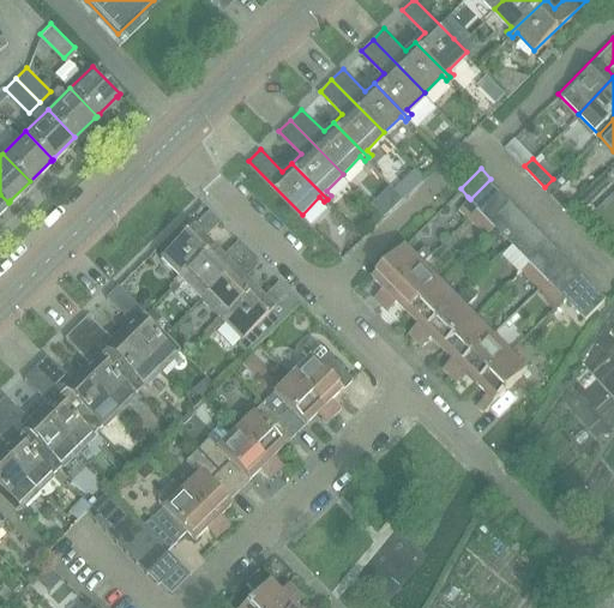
[(545,187),(565,208),(582,191),(561,170),(553,179),(545,187)]
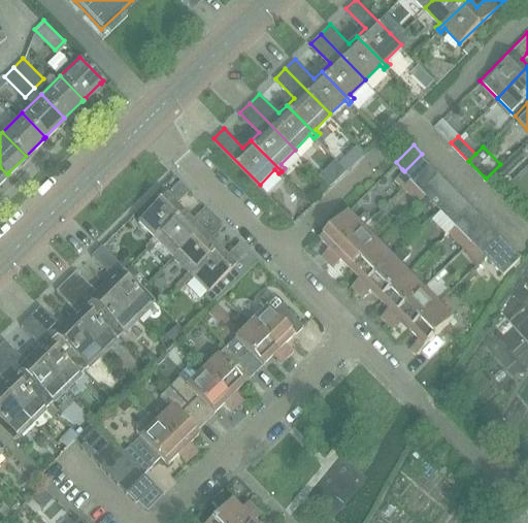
[(430,162),(422,154),(404,171),(410,177),(413,180),(430,162)]
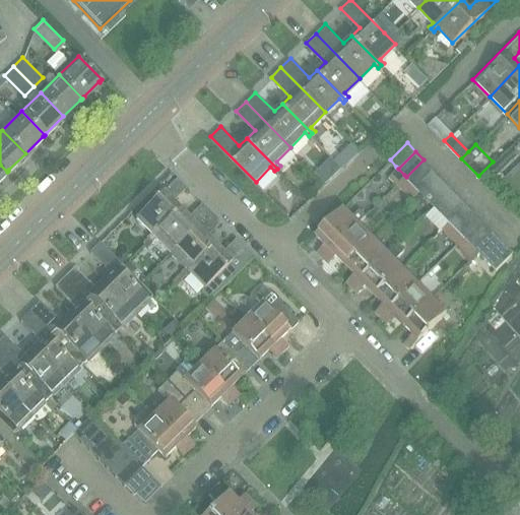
[(432,169),(424,159),(406,177),(414,185),(432,169)]
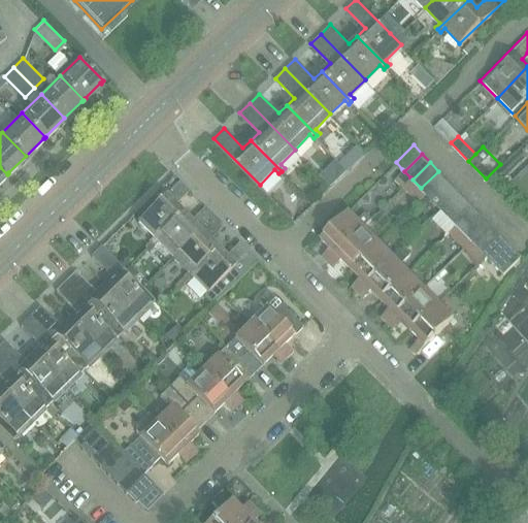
[(410,177),(404,171),(402,169),(394,177),(402,186),(403,185),(410,177)]
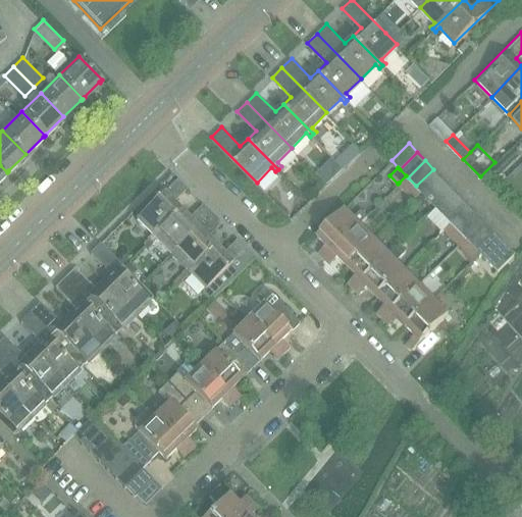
[(442,177),(433,169),(416,186),(420,190),(425,195),(442,177)]
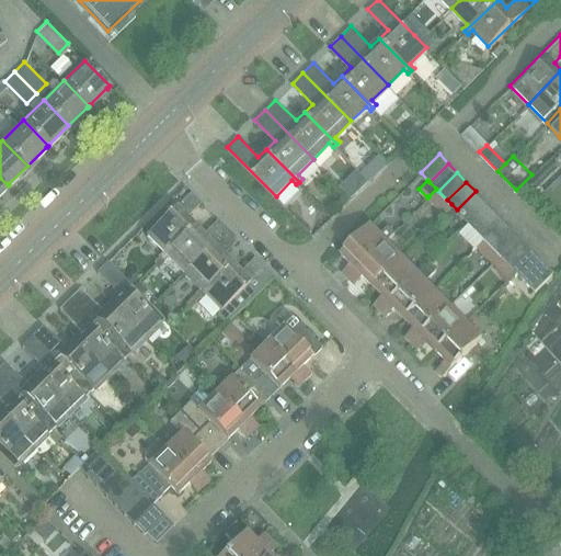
[(158,253),(160,257),(194,224),(185,215),(201,200),(191,189),(146,233),(162,249),(158,253)]
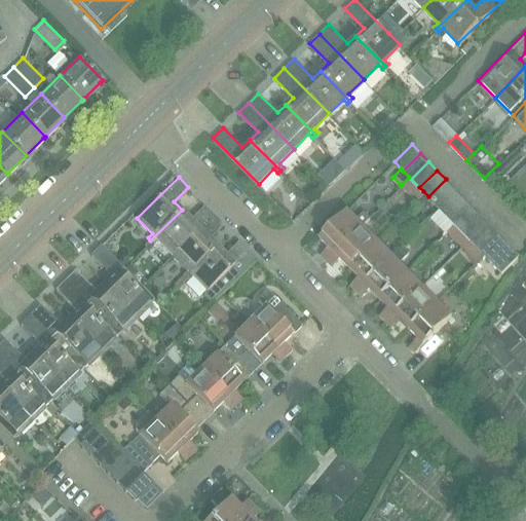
[(423,191),(419,187),(411,179),(409,177),(402,184),(416,198),(423,191)]
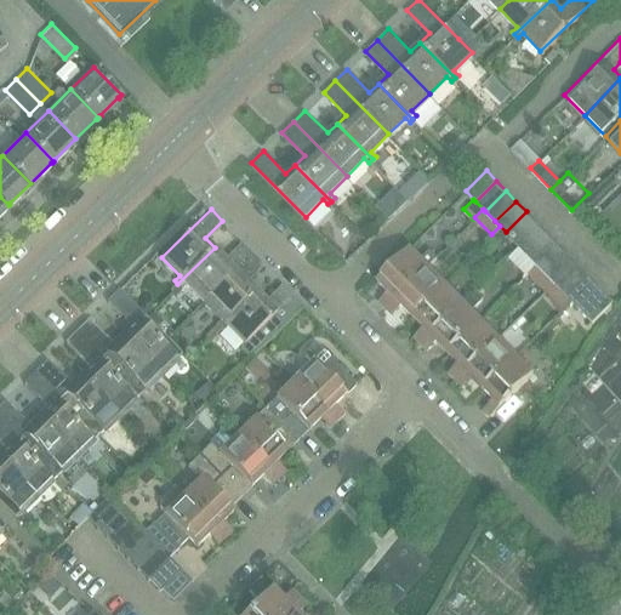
[(506,232),(516,243),(536,222),(527,211),(506,232)]
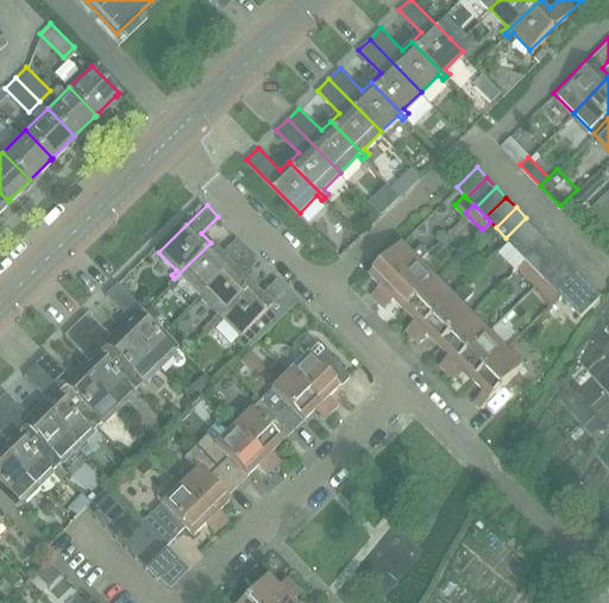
[(506,238),(515,247),(537,227),(526,218),(506,238)]
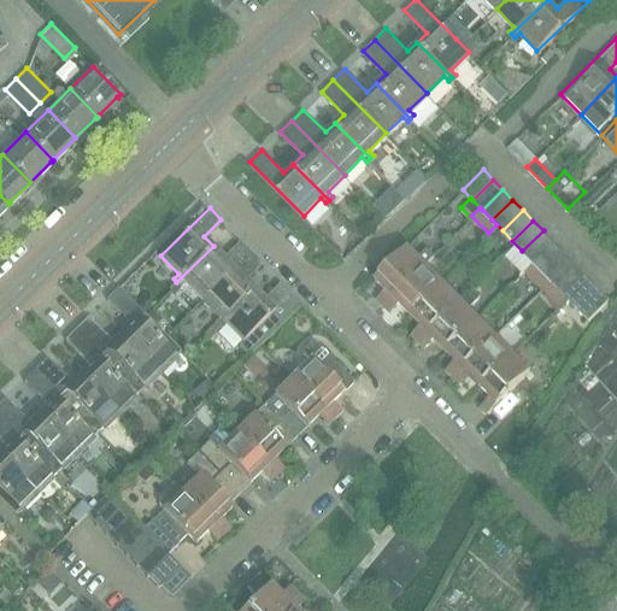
[(522,251),(533,262),(553,241),(544,230),(522,251)]
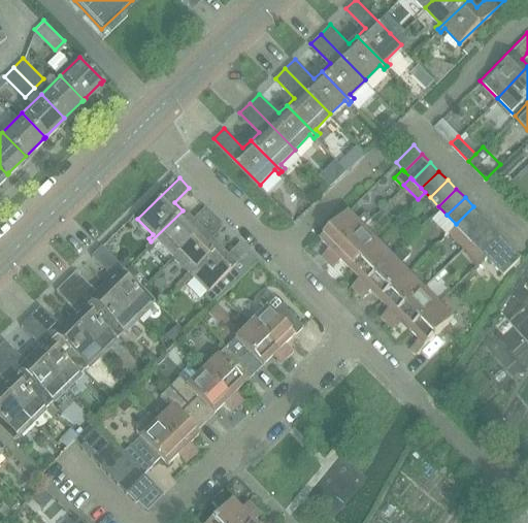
[(158,240),(172,255),(215,214),(204,203),(190,218),(183,210),(151,241),(154,244),(158,240)]
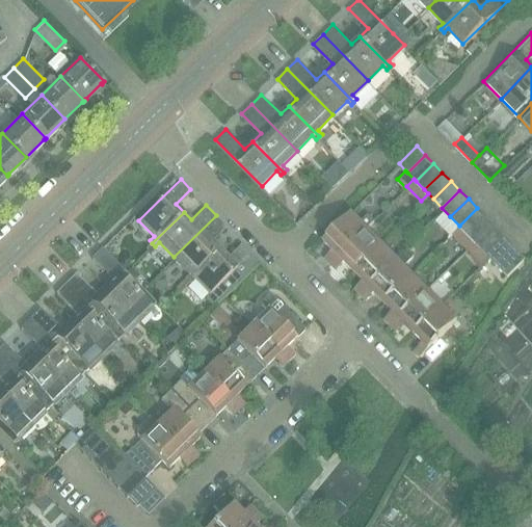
[(459,226),(469,235),(486,217),(477,208),(459,226)]
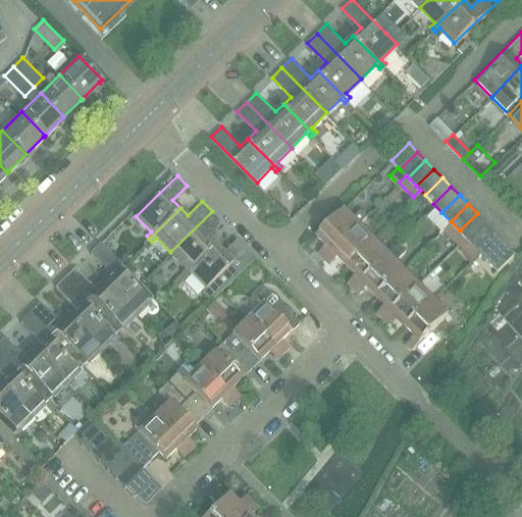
[(318,251),(323,256),(359,221),(367,214),(360,207),(353,214),(345,206),(316,234),(326,244),(318,251)]
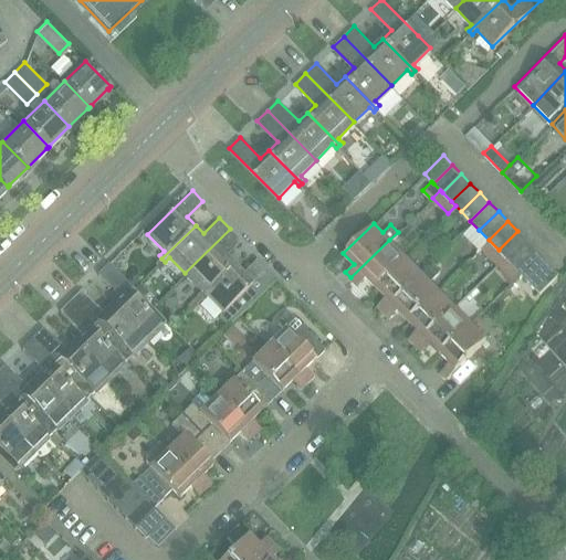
[(196,293),(199,296),(232,263),(224,254),(240,239),(230,229),(185,273),(200,288),(196,293)]
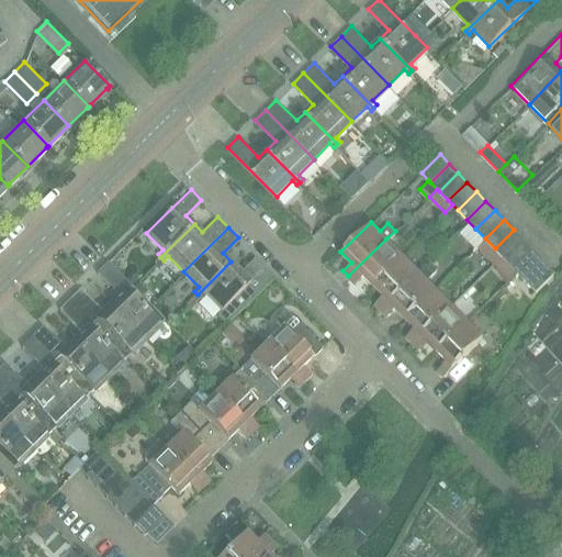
[(495,248),(504,257),(523,238),(514,230),(495,248)]
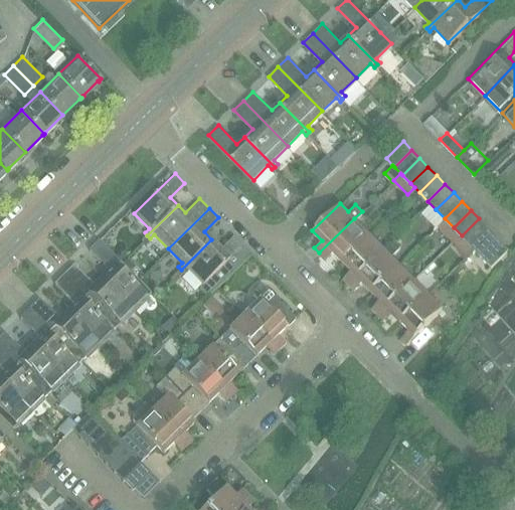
[(332,250),(341,260),(369,233),(354,218),(319,252),(325,259),(332,250)]
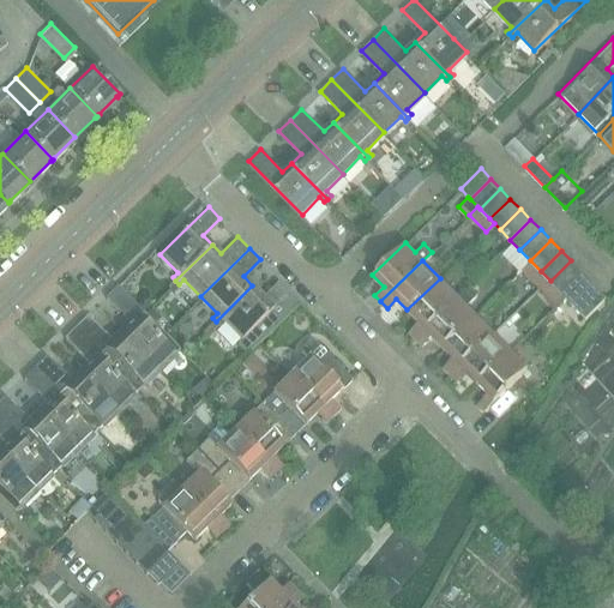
[(551,281),(561,292),(582,271),(571,260),(551,281)]
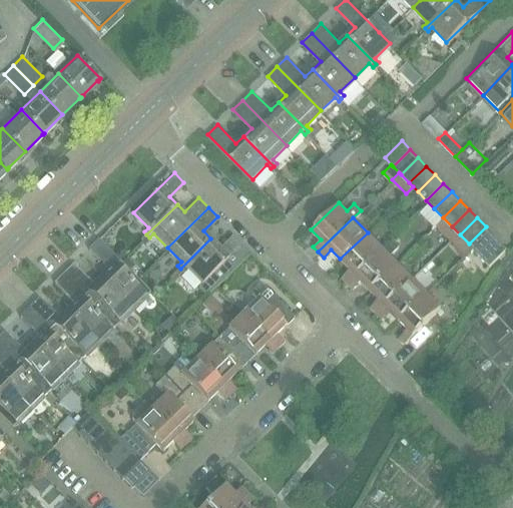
[(486,226),(469,243),(477,252),(494,235),(486,226)]
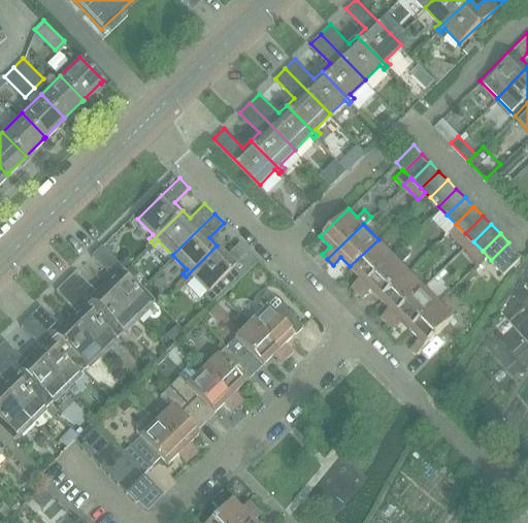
[(217,246),(186,276),(188,280),(193,275),(215,298),(258,258),(239,238),(225,253),(217,246)]
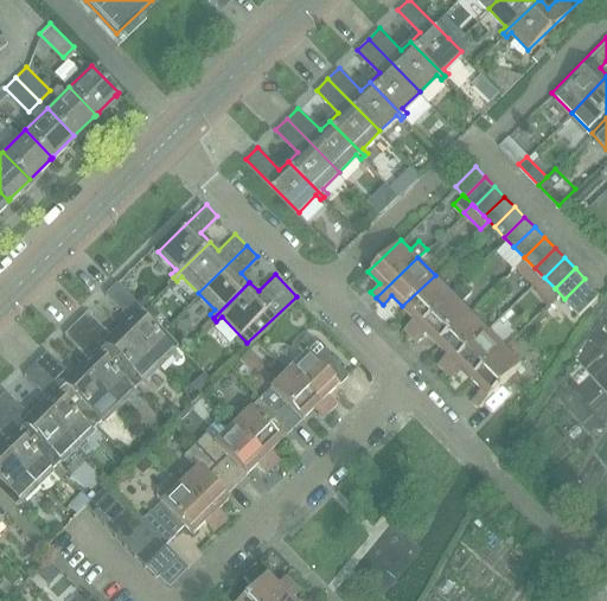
[(404,327),(410,333),(452,292),(435,275),(402,306),(414,318),(404,327)]
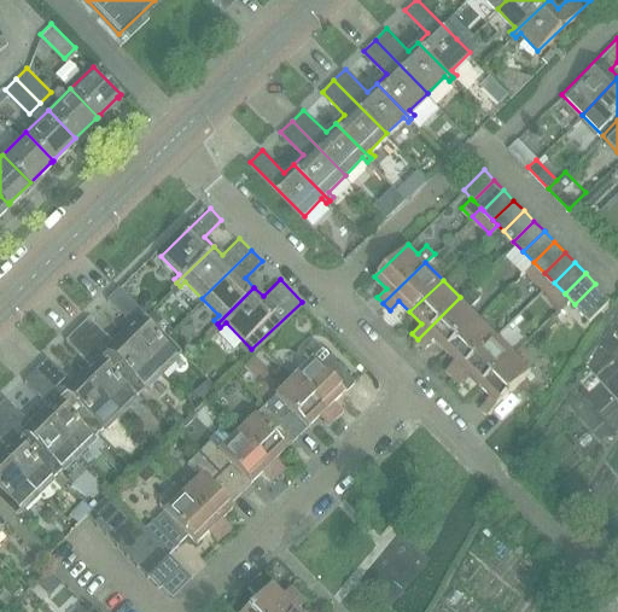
[(132,322),(123,331),(161,369),(181,350),(118,284),(106,296),(123,314),(132,322)]
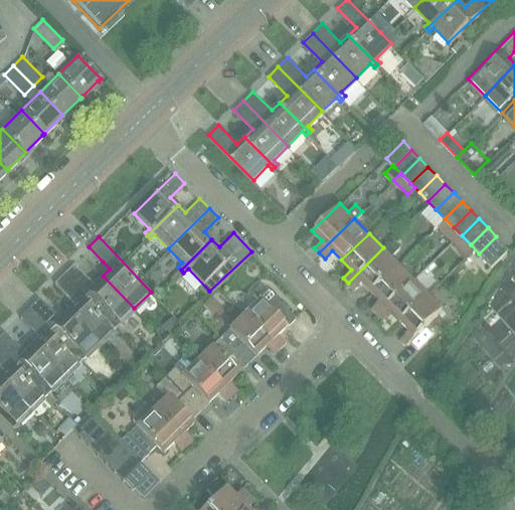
[(508,248),(496,236),(479,253),(491,266),(508,248)]
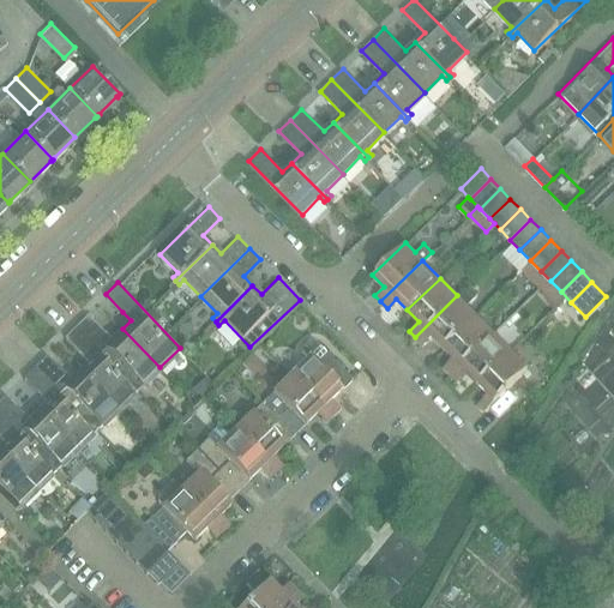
[(431,335),(441,345),(475,313),(465,304),(476,293),(469,284),(457,295),(415,337),(421,343),(431,335)]
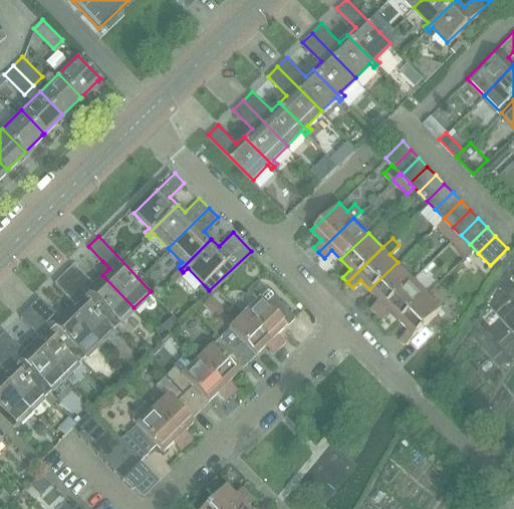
[(73,261),(63,270),(85,293),(80,297),(87,305),(97,296),(103,302),(99,307),(116,324),(134,307),(102,275),(94,282),(87,275),(87,276),(73,261)]
